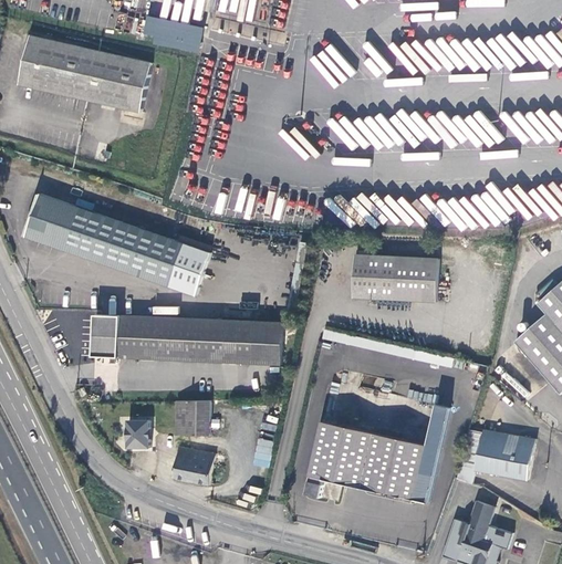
[(149,34),(148,42),(170,45),(169,49),(195,53),(200,23),(142,13),(138,32),(149,34)]
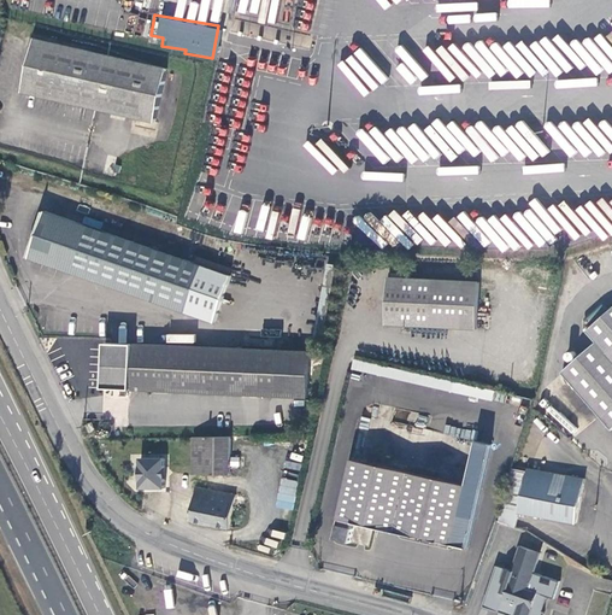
[(164,70),(31,39),(19,92),(90,109),(151,123),(164,70)]
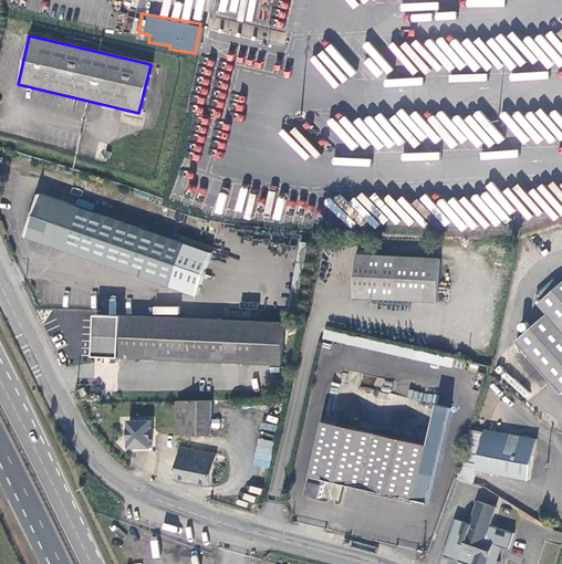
[(195,298),(209,256),(39,195),(23,237),(195,298)]
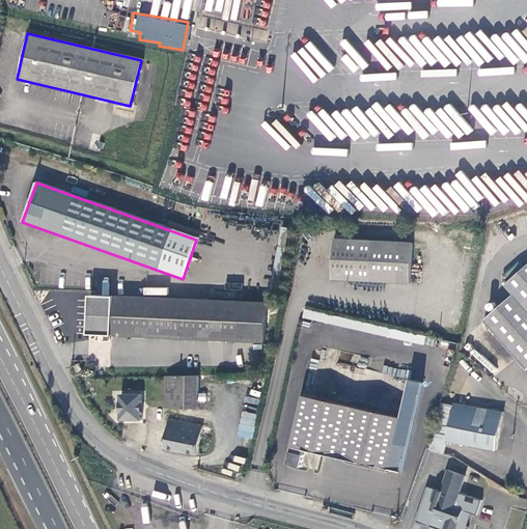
[(409,244),(331,239),(329,279),(407,283),(409,244)]
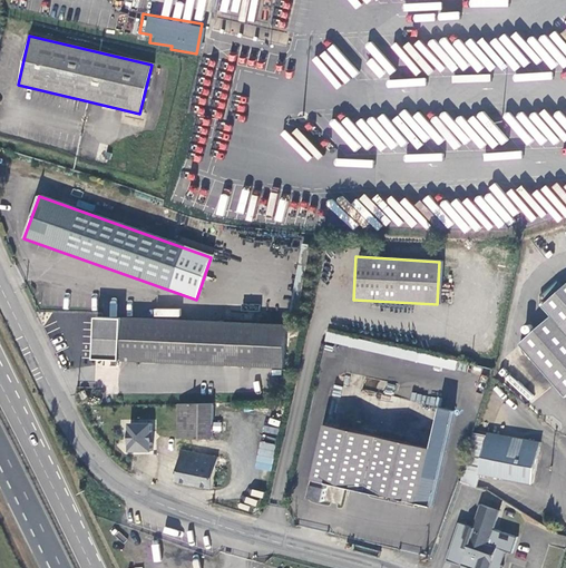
[(565,282),(540,304),(549,315),(518,343),(564,394),(565,392),(565,282)]
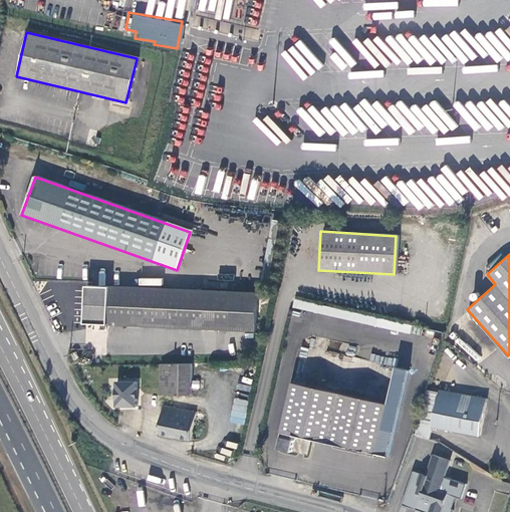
[(254,329),(255,293),(145,288),(84,285),(82,323),(90,323),(90,329),(101,330),(101,324),(254,329)]
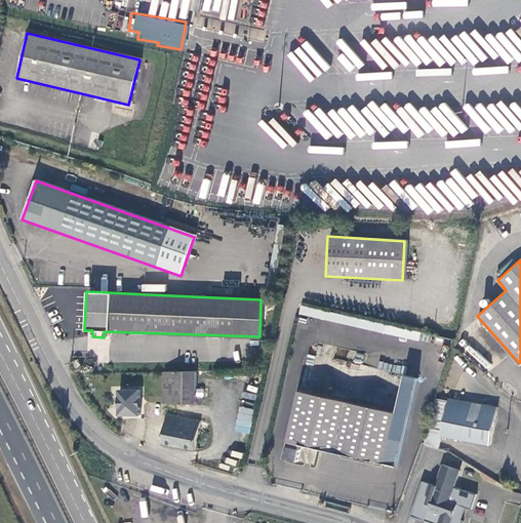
[(193,402),(193,369),(159,369),(159,395),(159,402),(193,402)]
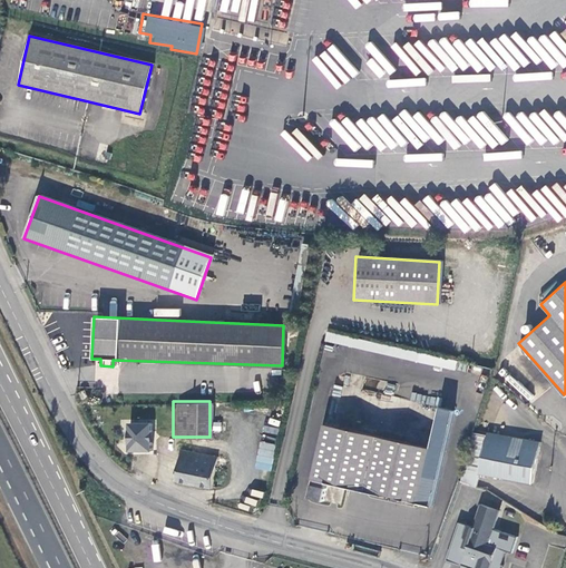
[(124,420),(124,448),(146,448),(146,439),(145,439),(144,429),(146,429),(146,420),(124,420)]
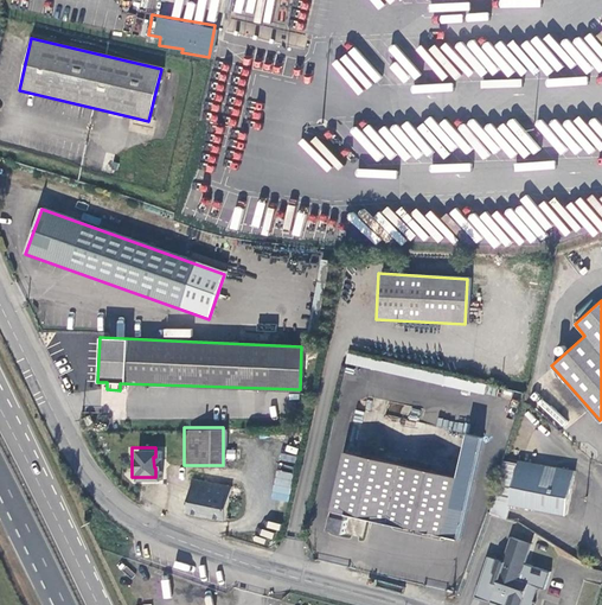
[(456,477),(343,452),(326,532),(340,535),(345,515),(443,537),(456,477)]
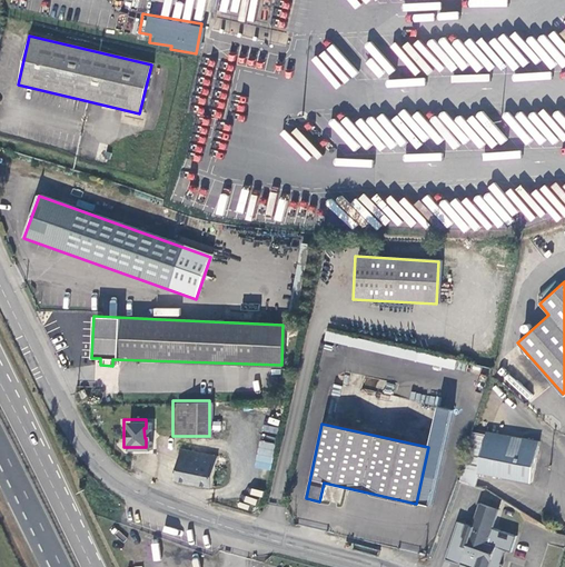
[(469,437),(459,480),(473,486),(476,473),(531,481),(537,441),(485,433),(483,439),(469,437)]
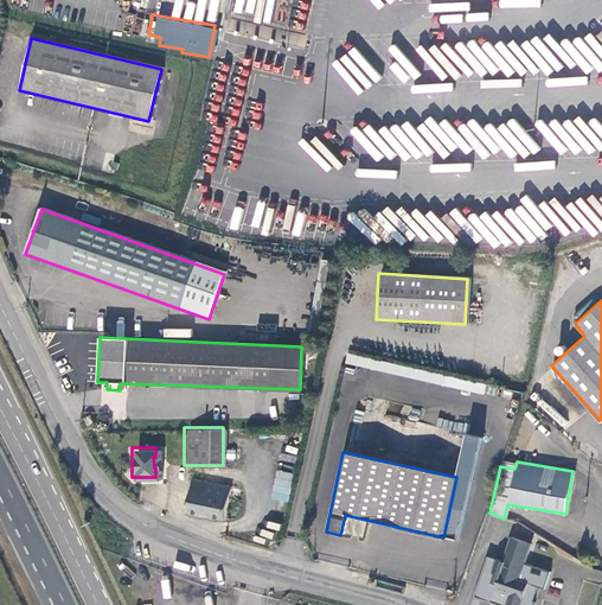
[(180,510),(221,520),(228,488),(187,478),(180,510)]
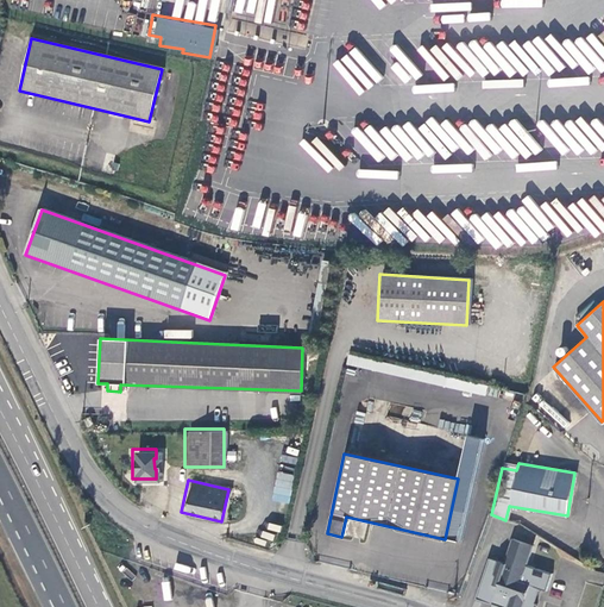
[(474,598),(499,606),(533,606),(535,604),(533,602),(538,589),(545,592),(551,574),(526,565),(532,545),(511,538),(503,563),(488,557),(474,598)]
